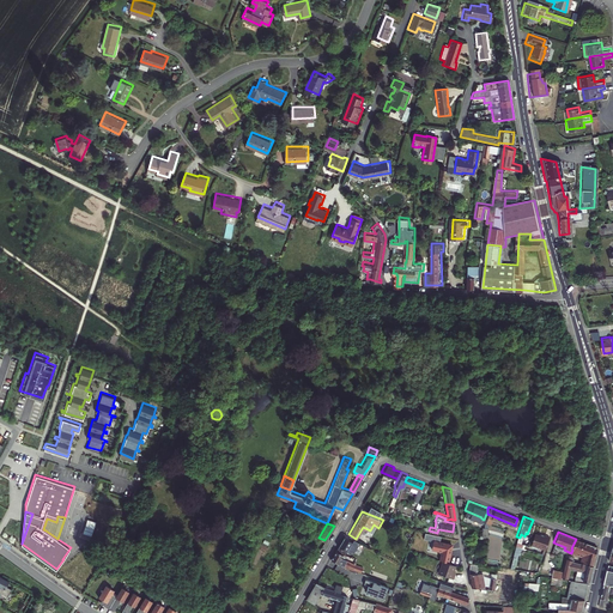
[(441,536),(425,533),(424,540),(434,542),(431,551),(441,553),(439,560),(449,563),(454,544),(441,541),(441,536)]
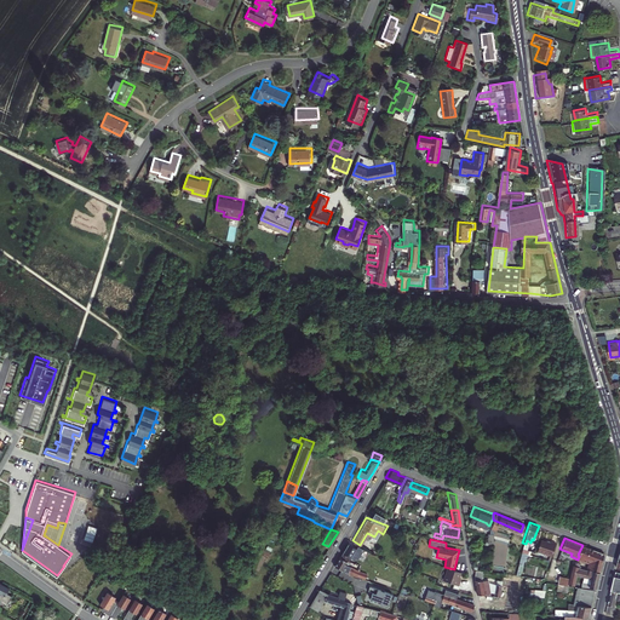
[(551,555),(555,541),(545,539),(544,540),(540,539),(537,549),(544,551),(544,552),(551,555)]
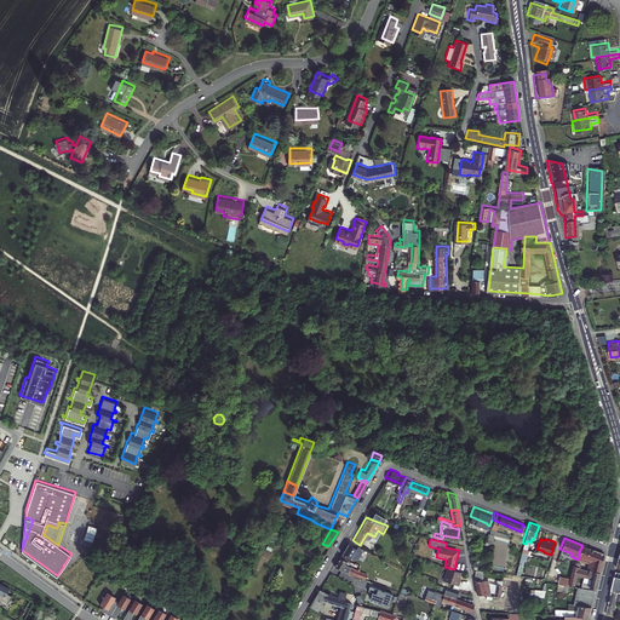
[(356,546),(348,540),(340,555),(348,558),(354,561),(355,558),(350,556),(356,546)]
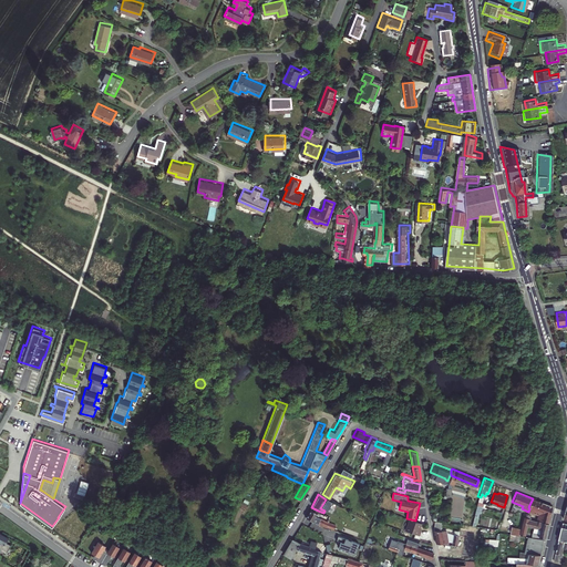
[(538,501),(533,498),(528,507),(529,508),(533,509),(535,509),(538,501)]
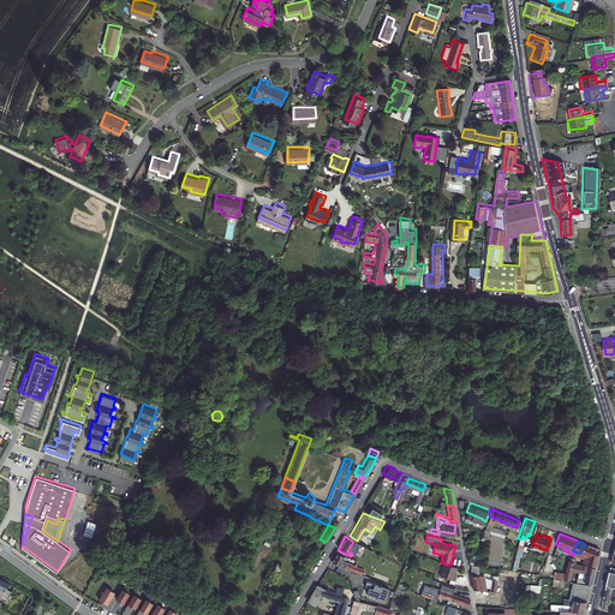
[(581,554),(585,555),(585,551),(596,555),(597,548),(584,543),(580,553),(581,554)]
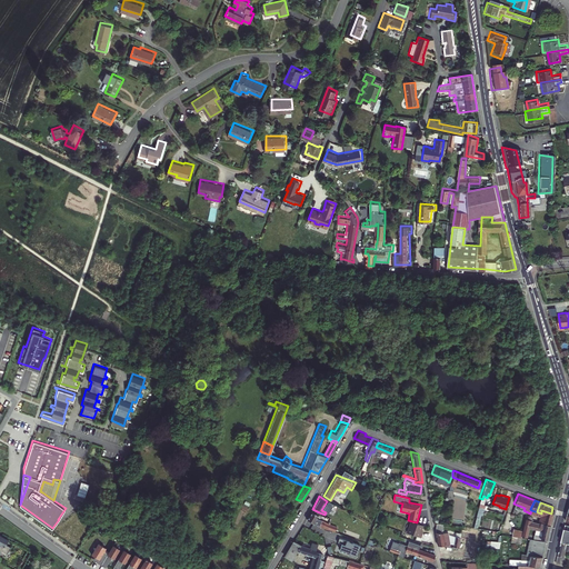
[(325,515),(319,512),(312,509),(307,518),(315,521),(319,523),(322,518),(325,515)]
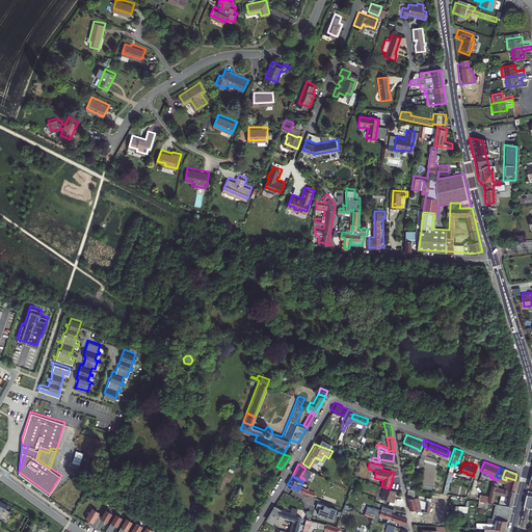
[(506,480),(504,487),(512,489),(515,480),(506,477),(506,480)]
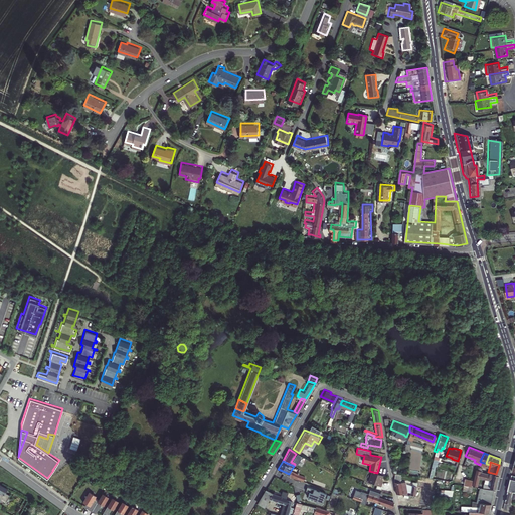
[(464,477),(463,484),(471,486),(471,485),(493,488),(494,488),(497,474),(496,474),(488,472),(487,473),(480,471),(481,470),(475,468),(472,479),(464,477)]
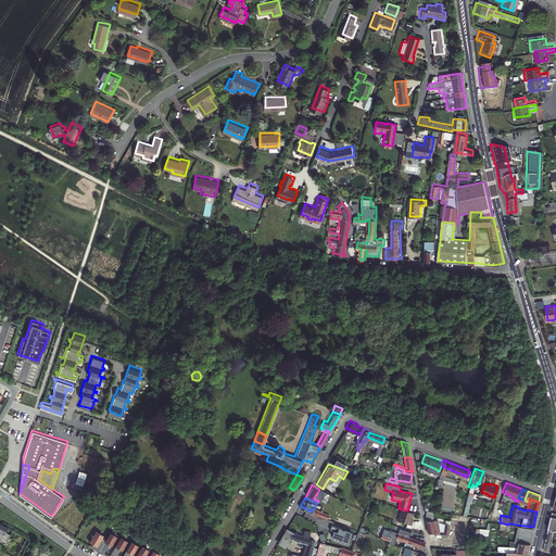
[(413,514),(401,509),(397,521),(411,526),(413,521),(411,520),(413,514)]
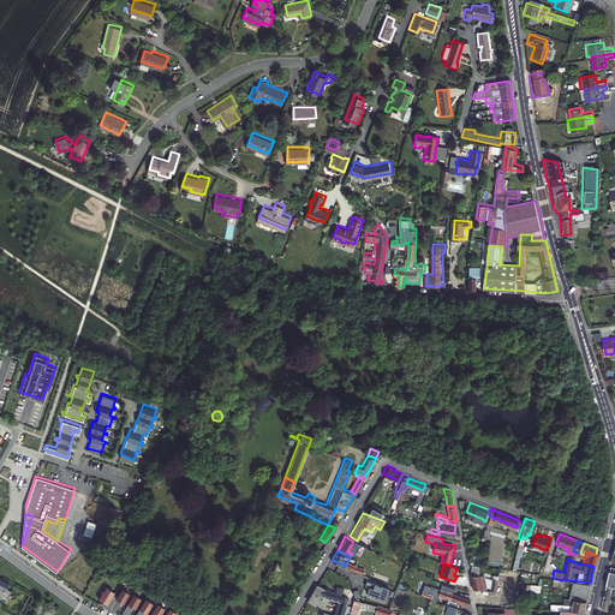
[(472,587),(473,587),(487,590),(484,574),(478,574),(479,565),(471,563),(470,574),(472,587)]
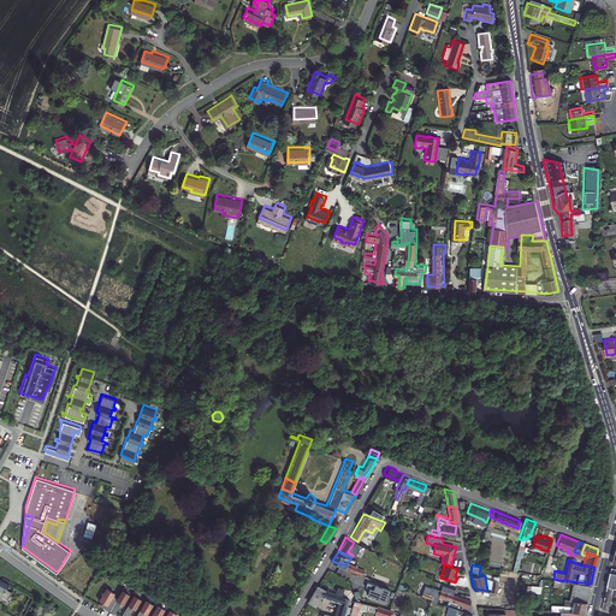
[(615,569),(612,569),(602,611),(612,614),(614,604),(611,603),(612,597),(615,597),(615,569)]
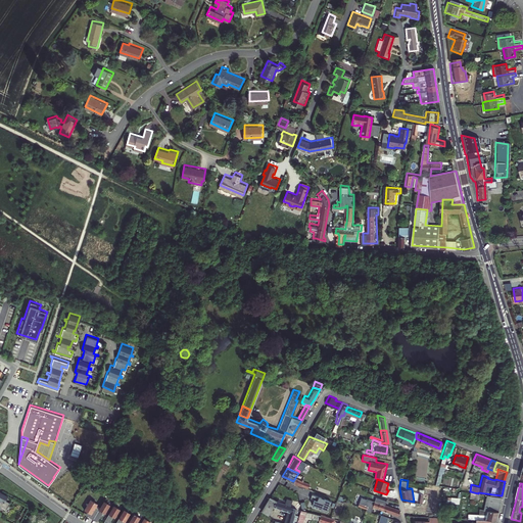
[(424,485),(423,489),(422,494),(437,496),(439,486),(429,485),(429,486),(424,485)]
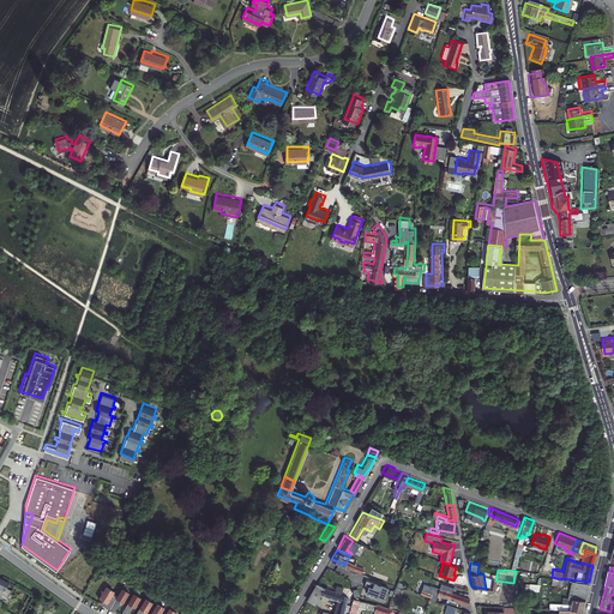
[(6,585),(8,581),(0,576),(0,594),(6,597),(11,589),(6,585)]
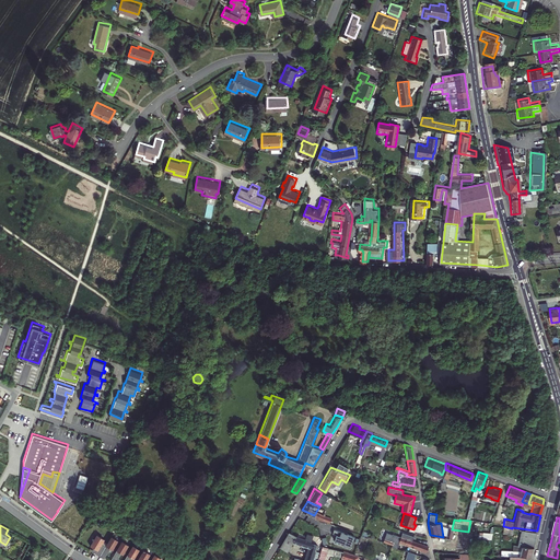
[(354,535),(340,529),(340,531),(339,534),(336,533),(336,534),(334,538),(351,545),(354,535)]
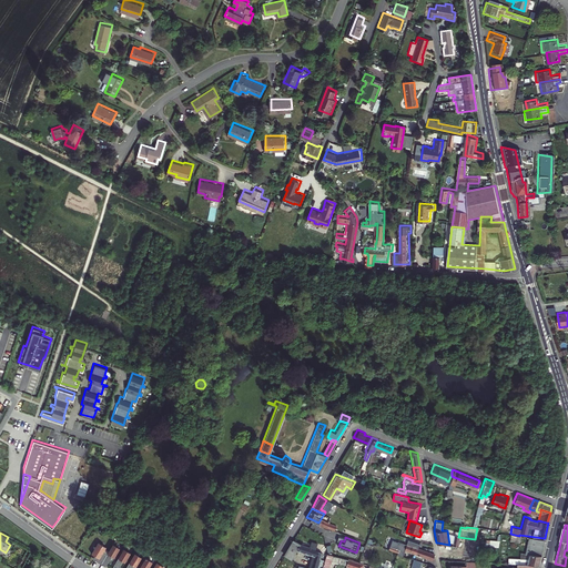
[(524,553),(528,553),(540,554),(544,539),(527,537),(524,553)]
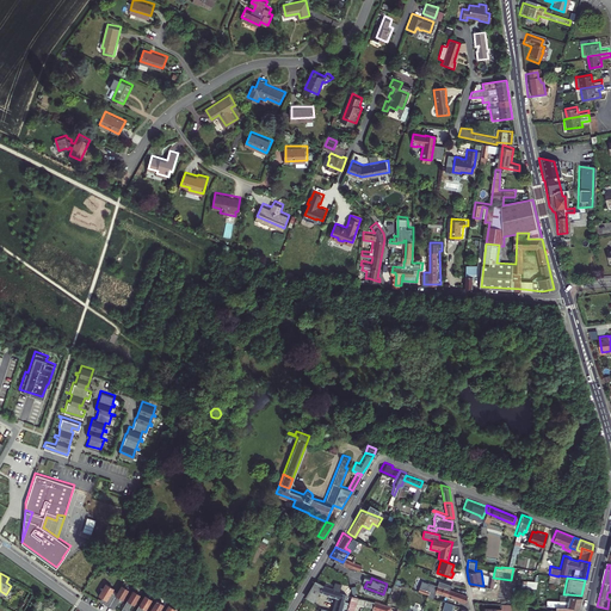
[(333,608),(340,610),(344,599),(347,599),(350,593),(339,591),(339,588),(325,584),(314,579),(306,594),(313,599),(319,590),(337,596),(333,608)]
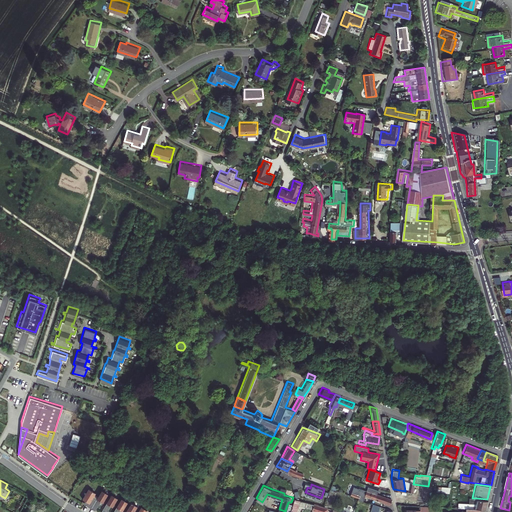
[(377,489),(366,485),(365,489),(357,486),(357,487),(352,485),(349,493),(357,496),(356,497),(362,499),(364,494),(389,503),(390,497),(376,492),(377,489)]
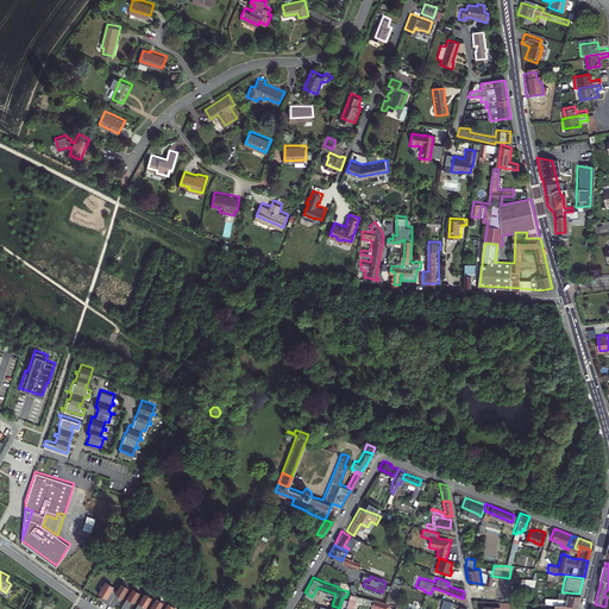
[(101,596),(110,602),(114,592),(111,590),(113,584),(106,579),(99,591),(102,594),(101,596)]
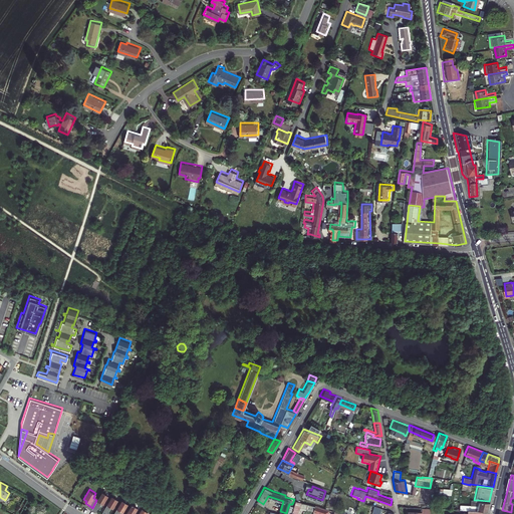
[(102,490),(92,508),(95,510),(99,503),(100,501),(103,502),(108,494),(102,490)]
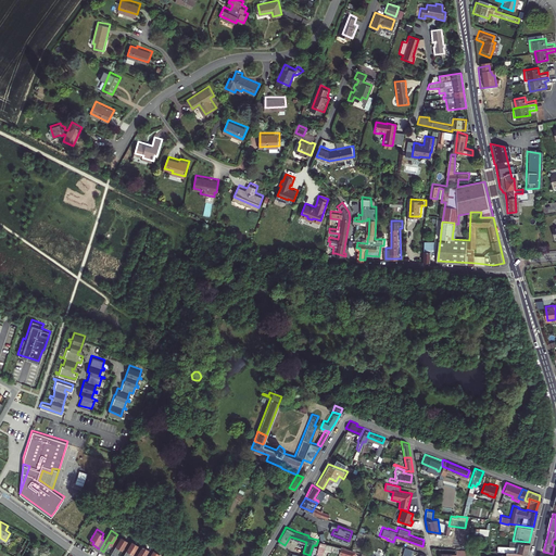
[(122,534),(111,553),(114,555),(118,548),(119,546),(123,547),(128,539),(122,534)]
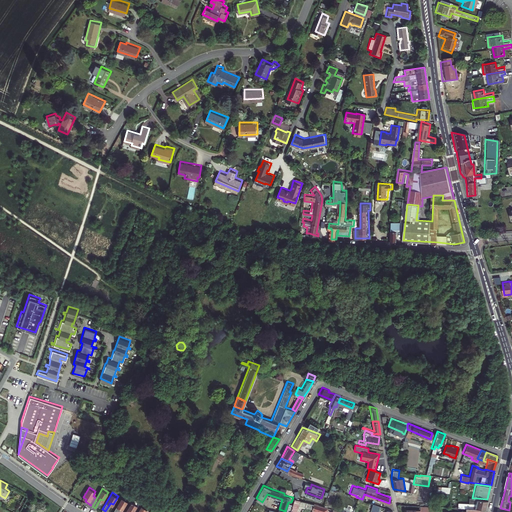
[(122,496),(112,511),(117,511),(119,509),(120,507),(123,508),(128,500),(122,496)]
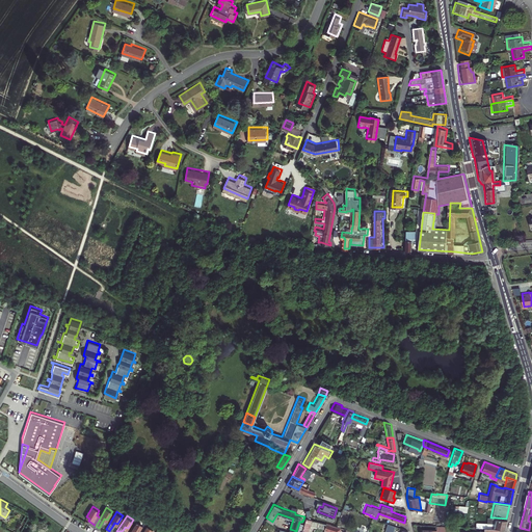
[(308,531),(312,517),(307,515),(301,531),(308,531)]
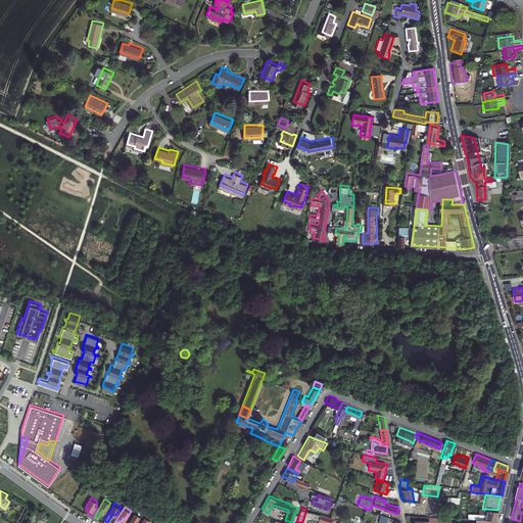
[(497,510),(479,509),(479,513),(468,512),(468,517),(476,517),(496,518),(497,510)]
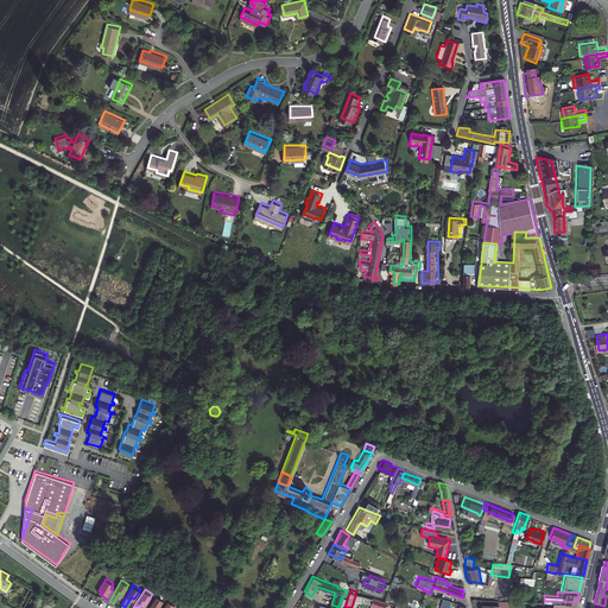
[(157,594),(147,607),(152,607),(154,607),(157,607),(163,599),(157,594)]
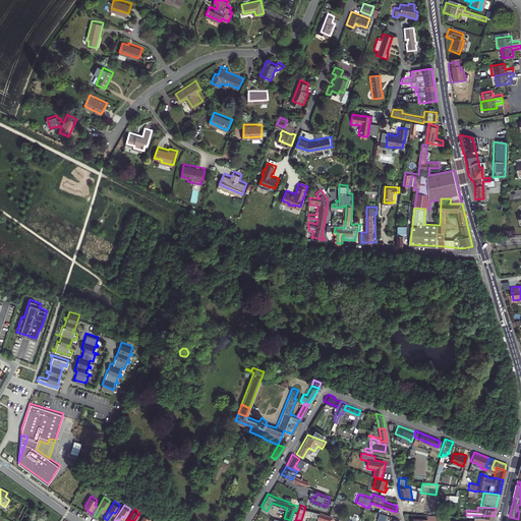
[(384,520),(387,513),(380,511),(377,517),(379,518),(377,520),(384,520)]
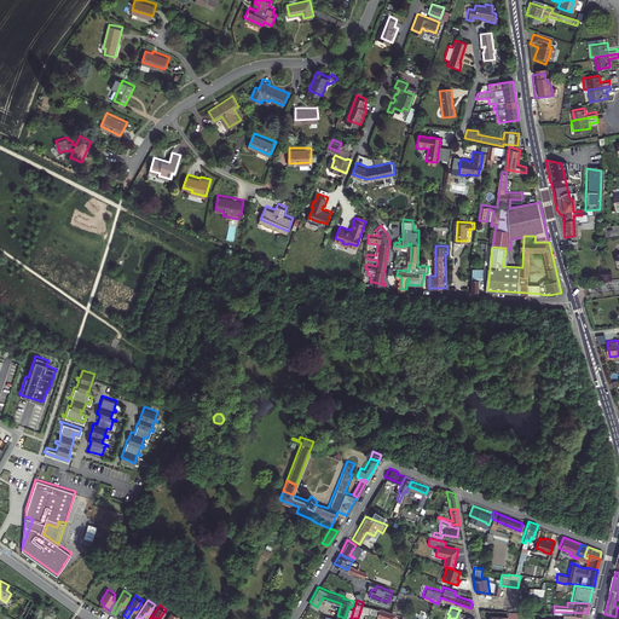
[(386,618),(393,618),(394,617),(395,613),(380,608),(377,613),(387,617),(386,618)]
